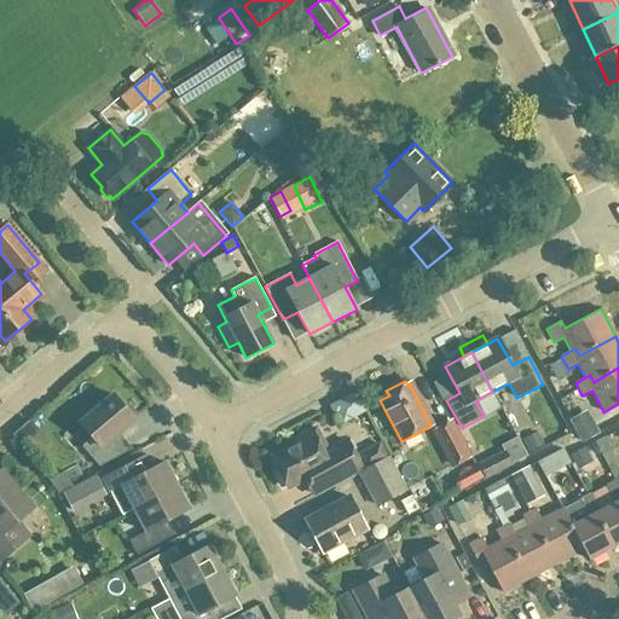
[(347,426),(369,406),(351,387),(329,406),(347,426)]
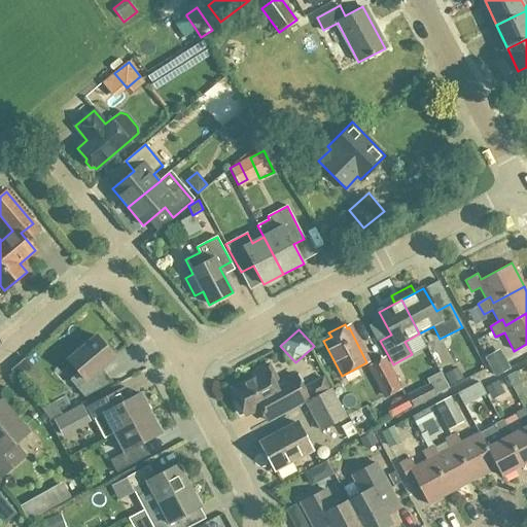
[(84,397),(106,385),(95,372),(113,356),(97,337),(68,360),(78,372),(69,380),(84,397)]
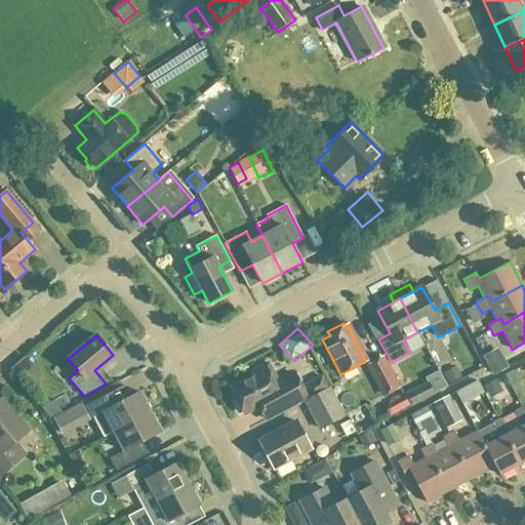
[(498,347),(484,354),(494,373),(509,366),(498,347)]
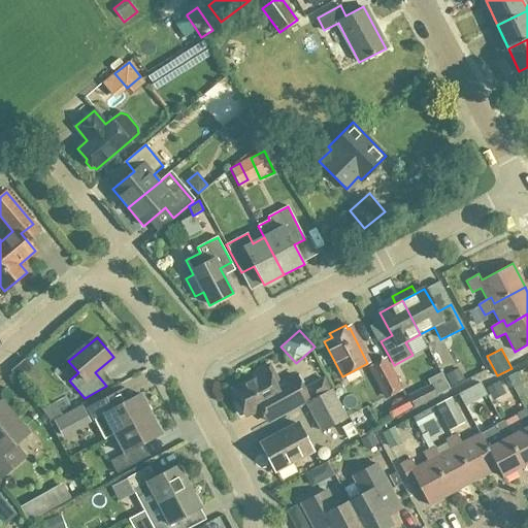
[(386,397),(400,390),(385,360),(370,368),(386,397)]
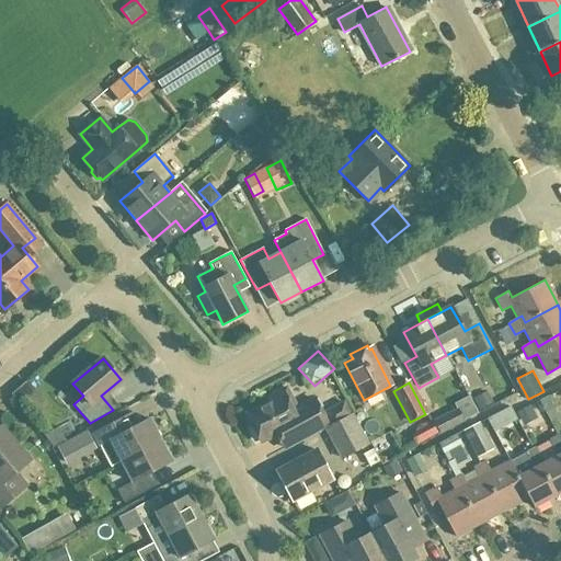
[(261,443),(276,434),(284,448),(328,425),(315,400),(297,409),(286,389),(268,398),(271,402),(245,415),(252,427),(249,428),(254,441),(259,438),(261,443)]
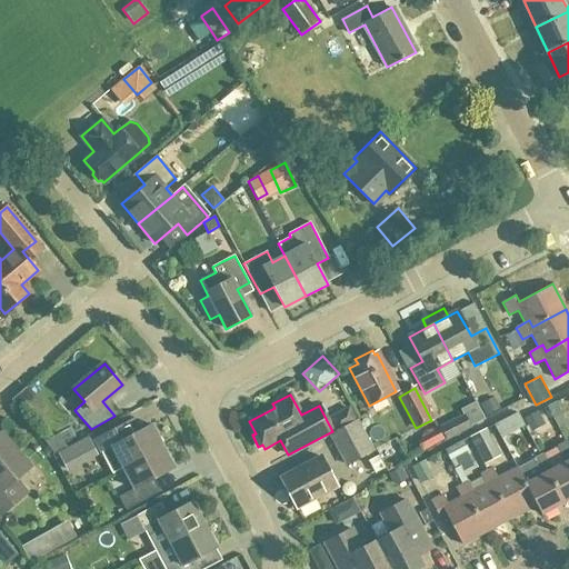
[(500,409),(495,398),(481,406),(487,416),(500,409)]
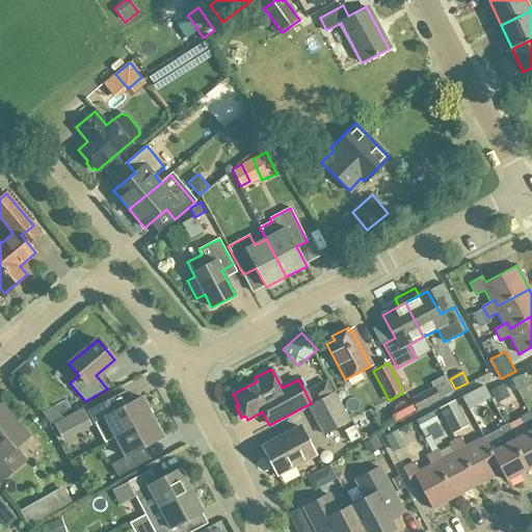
[(526,388),(522,378),(512,382),(517,392),(526,388)]
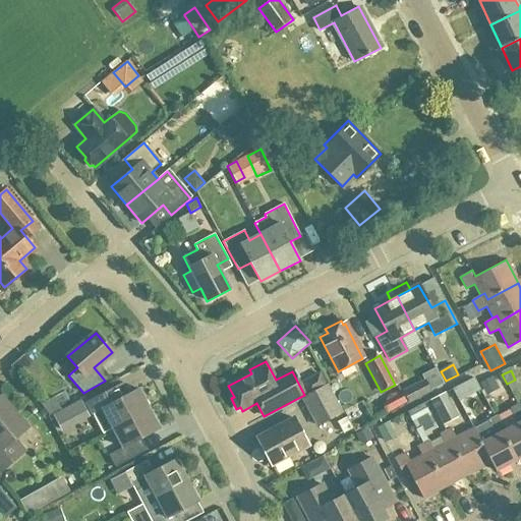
[(302,383),(308,395),(302,398),(317,425),(341,413),(326,386),(325,386),(319,374),(302,383)]
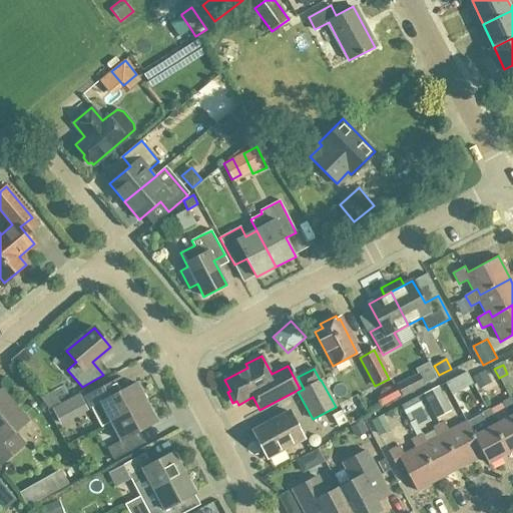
[(479,390),(492,383),(485,371),(473,378),(479,390)]
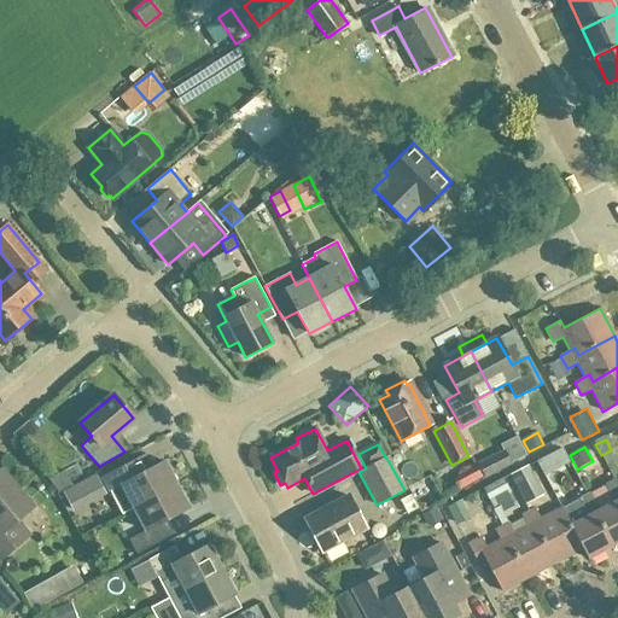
[(505,453),(478,466),(484,477),(509,464),(505,453)]
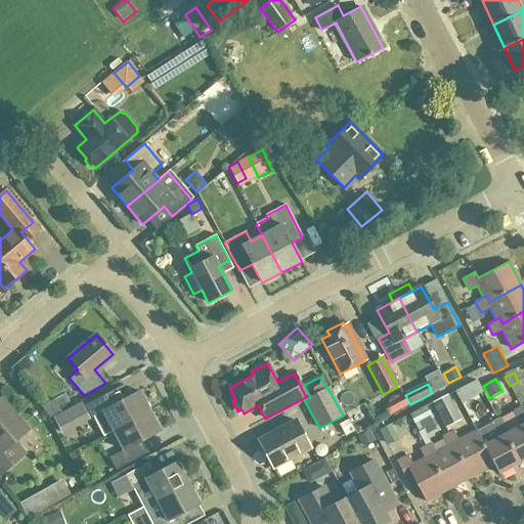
[(113,431),(149,411),(138,391),(128,397),(122,387),(87,405),(103,436),(113,431)]
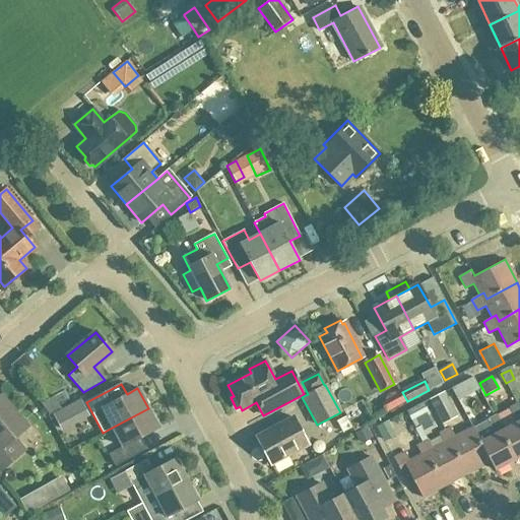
[(386,412),(406,402),(399,389),(390,394),(391,397),(381,402),(386,412)]
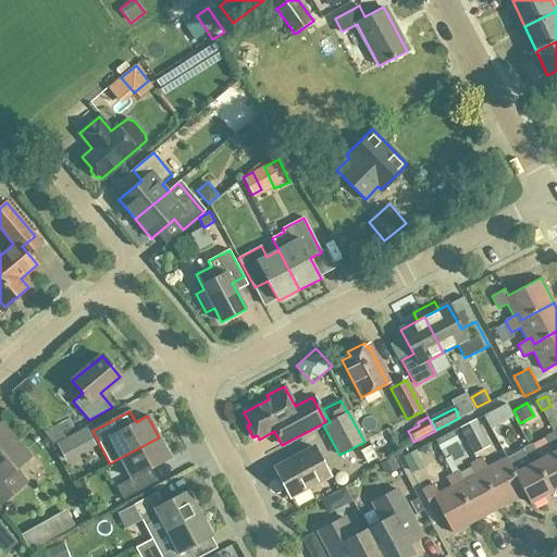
[(480,434),(473,421),(461,428),(468,441),(480,434)]
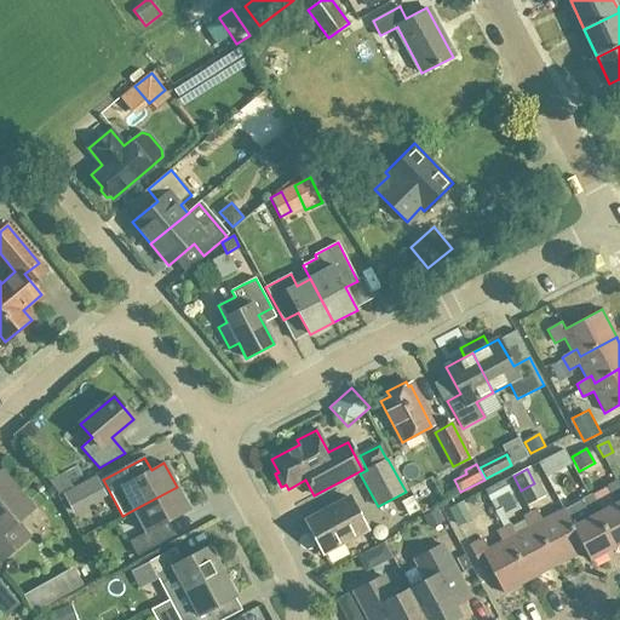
[(0,560),(27,538),(15,523),(30,510),(0,472),(0,560)]
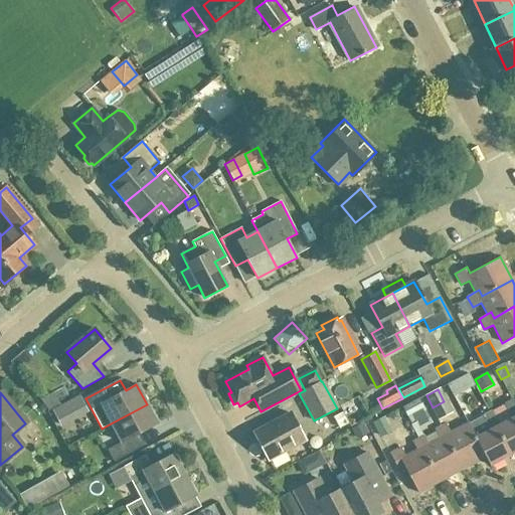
[(403,406),(408,415),(423,406),(419,398),(403,406)]
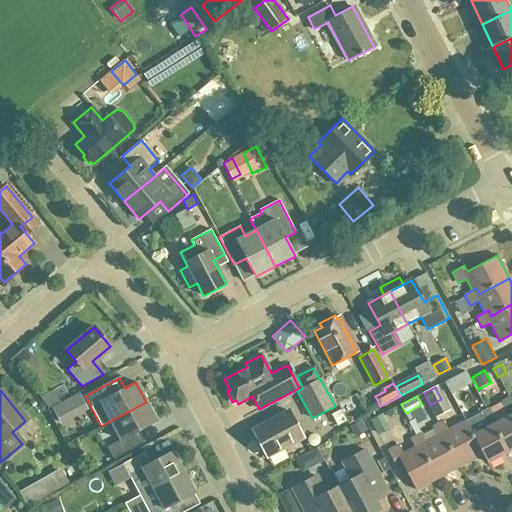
[(494,425),(508,451),(511,449),(511,399),(511,397),(502,402),(509,417),(497,423),(494,425)]
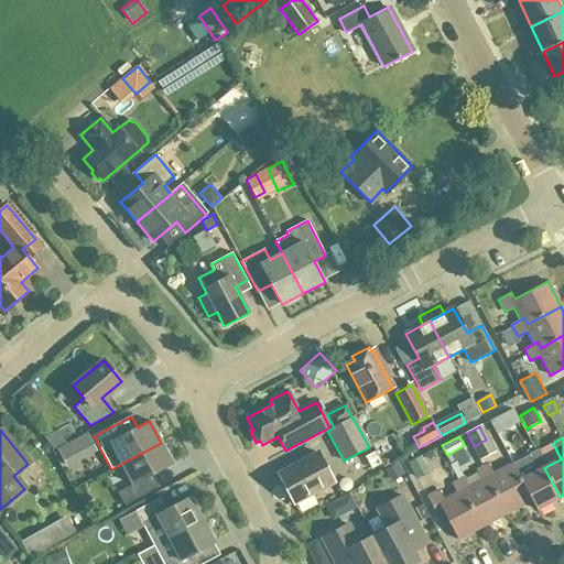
[(161,443),(121,464),(133,485),(118,494),(125,506),(159,488),(152,475),(172,464),(161,443)]
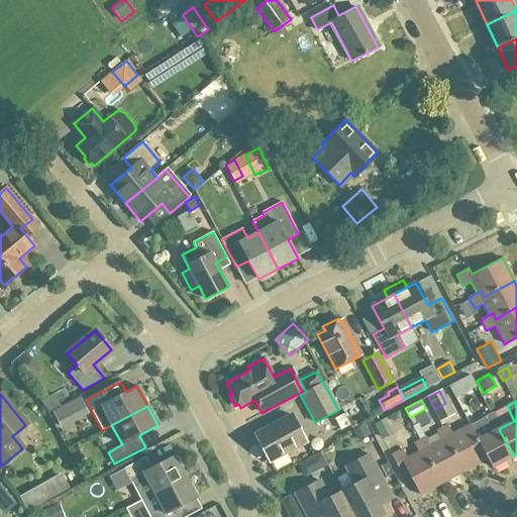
[(478,440),(488,459),(492,468),(513,455),(499,429),(502,427),(494,413),(486,417),(493,432),(478,440)]
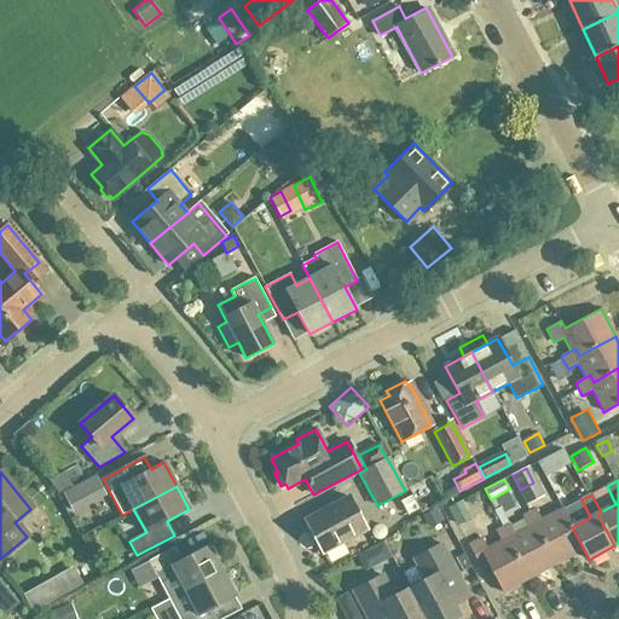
[(322,553),(366,528),(350,497),(305,521),(322,553)]
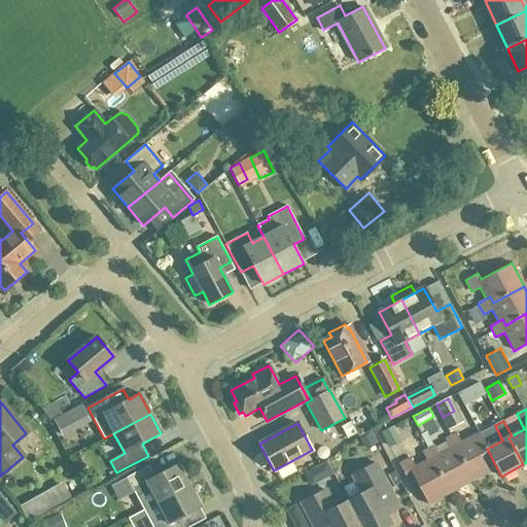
[(401,442),(394,426),(382,432),(390,448),(401,442)]
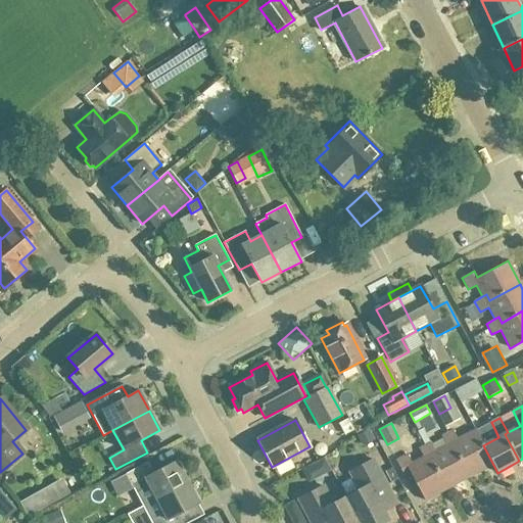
[(454,446),(470,477),(493,465),(483,445),(475,430),(457,439),(453,431),(441,437),(445,445),(447,449),(454,446)]
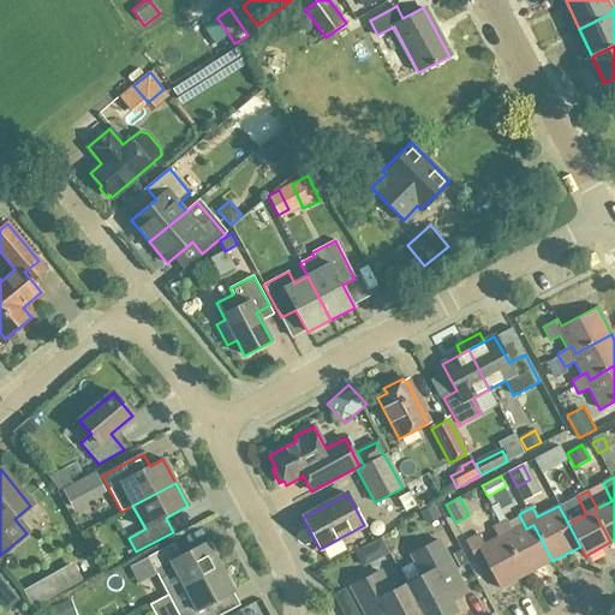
[(507,538),(526,575),(553,561),(533,525),(526,529),(524,524),(512,531),(506,520),(493,527),(497,538),(500,542),(507,538)]
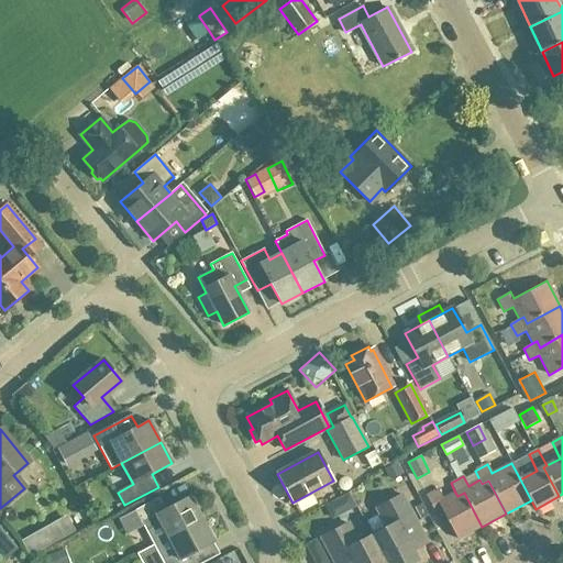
[(457,496),(455,493),(443,499),(439,489),(427,496),(433,509),(440,506),(457,539),(482,527),(464,493),(457,496)]
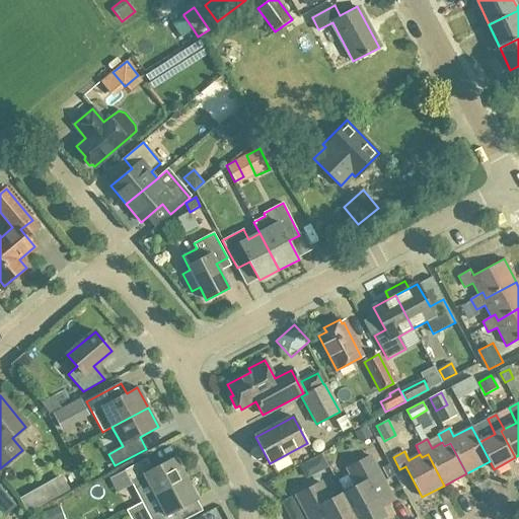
[(356,487),(343,494),(356,518),(382,518),(385,516),(380,508),(393,501),(370,456),(347,468),(356,487)]
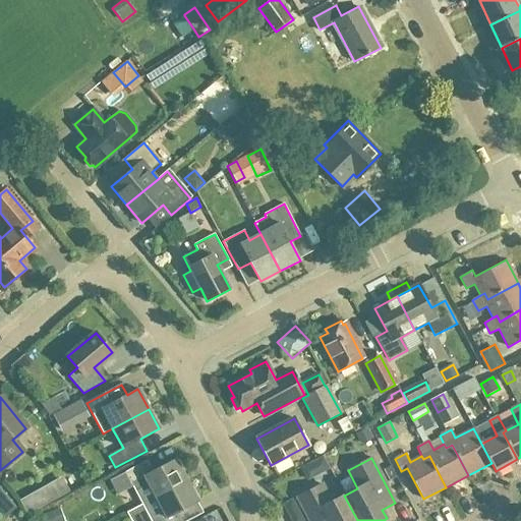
[(125,472),(135,491),(142,505),(187,480),(176,459),(153,471),(147,461),(125,472)]
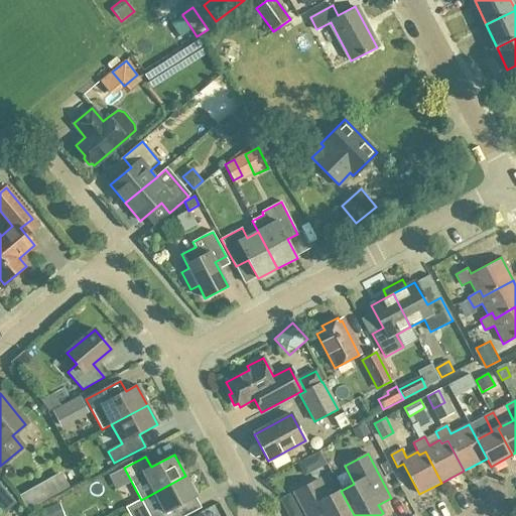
[(185,476),(141,500),(149,515),(176,515),(173,509),(197,497),(185,476)]
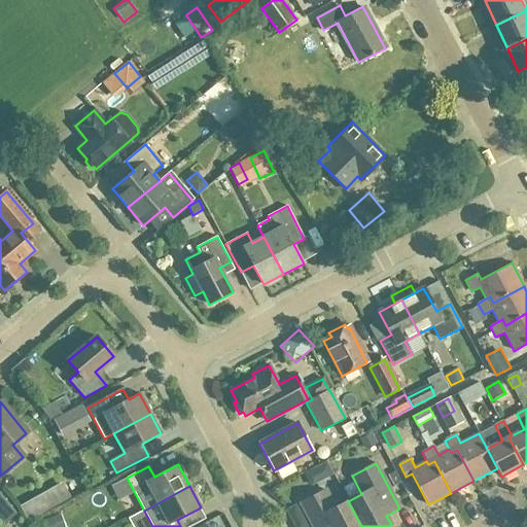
[(335,508),(325,490),(301,503),(313,526),(361,526),(348,501),(335,508)]
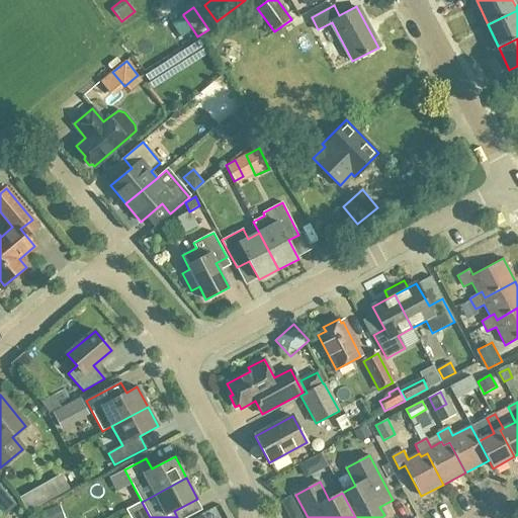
[(63,517),(59,506),(39,512),(41,517),(63,517)]
